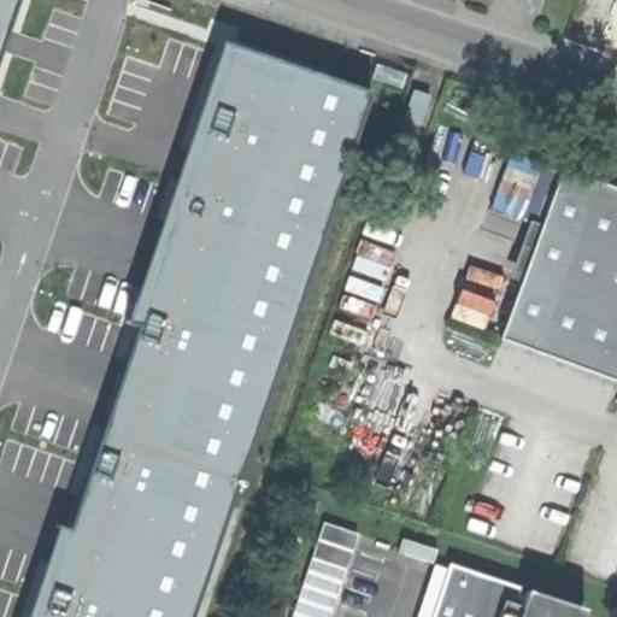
[(0,0),(0,57),(19,0),(0,0)]
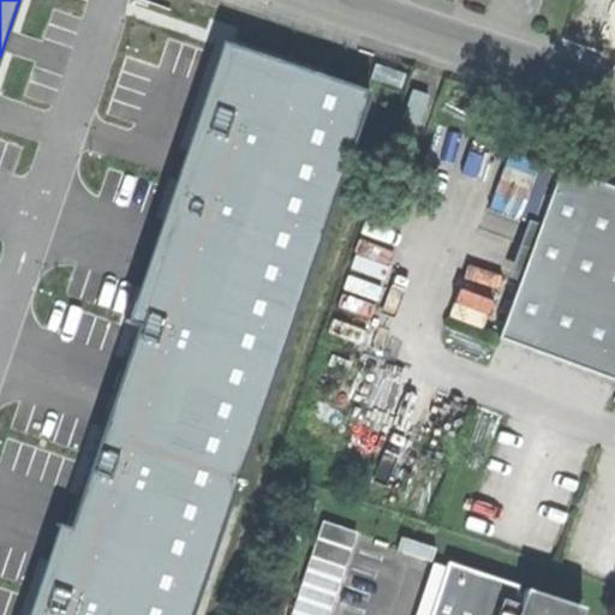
[(47,518),(13,614),(186,614),(368,91),(216,40),(121,312),(133,316),(61,523),(47,518)]
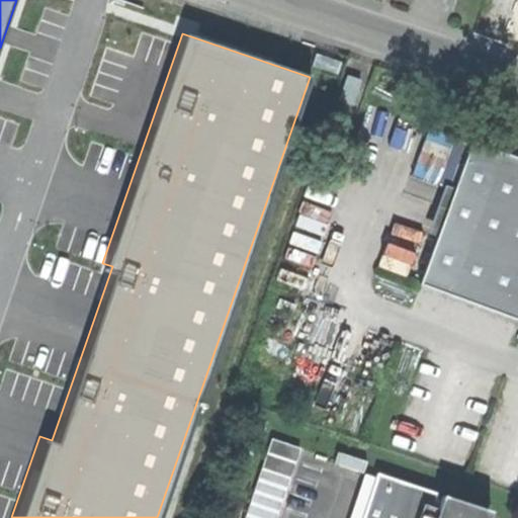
[(317,55),(313,66),(336,74),(340,63),(317,55)]
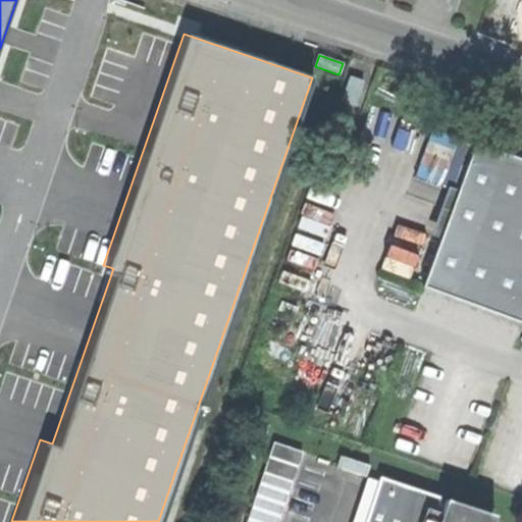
[(363,82),(350,77),(342,102),(355,106),(363,82)]
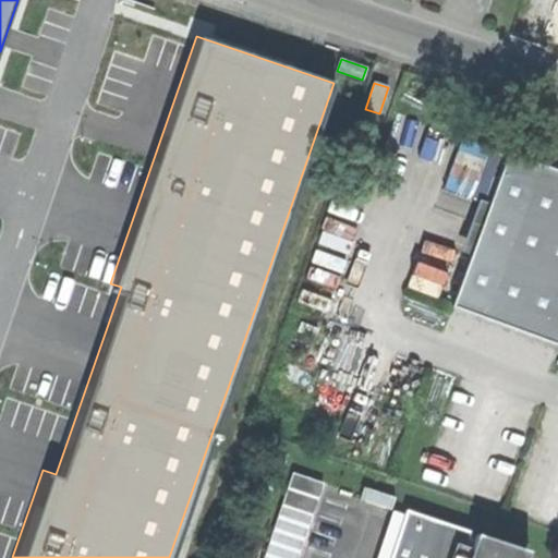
[(557,170),(509,153),(508,154),(452,306),(557,344),(557,170)]
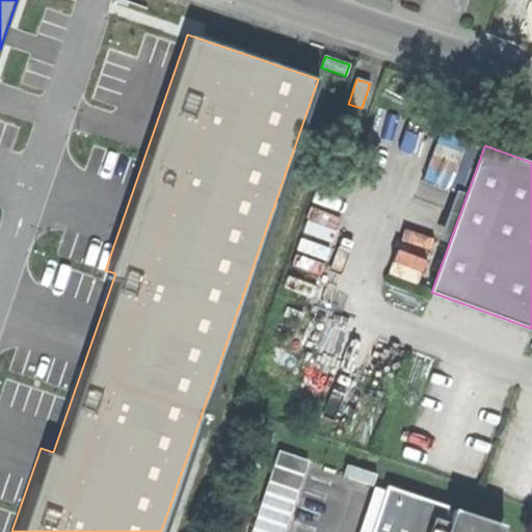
[(284,531),(309,459),(280,451),(250,531),(284,531)]
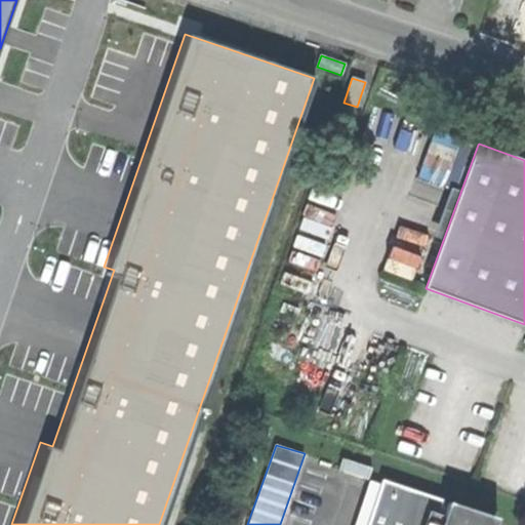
[(494,524),(495,524),(497,518),(448,501),(446,508),(441,506),(443,499),(381,480),(380,484),(366,524),(494,524)]
